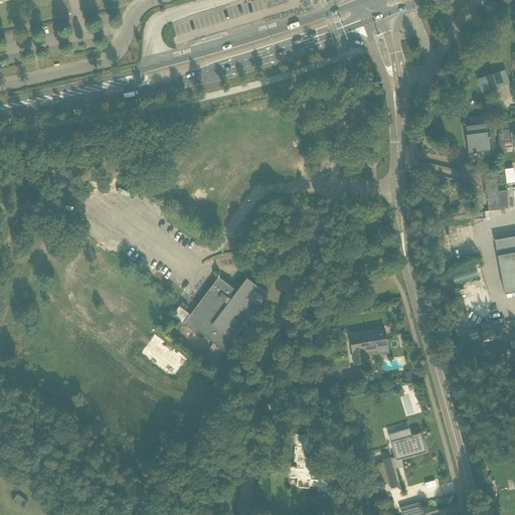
[(496,88),(510,83),(505,70),(491,74),(491,73),(476,79),(482,95),(497,89),(496,88)]
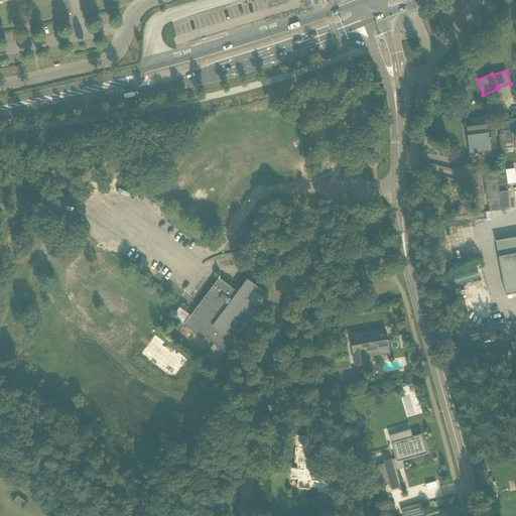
[(501,135),(501,142),(502,141),(503,148),(515,146),(515,129),(514,129),(514,123),(502,124),(503,135),(501,135)]
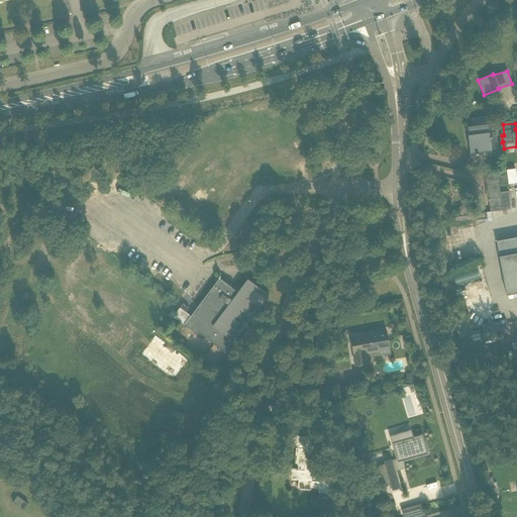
[(498,147),(496,131),(490,132),(488,124),(468,126),(471,153),(481,152),(492,150),(491,148),(498,147)]
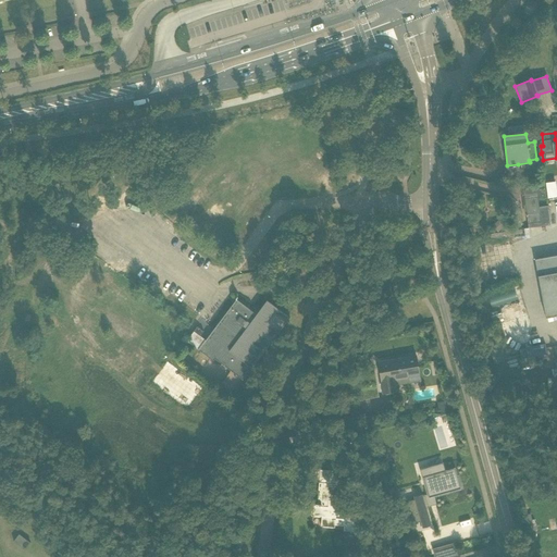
[(555,183),(546,184),(547,199),(556,198),(555,183)]
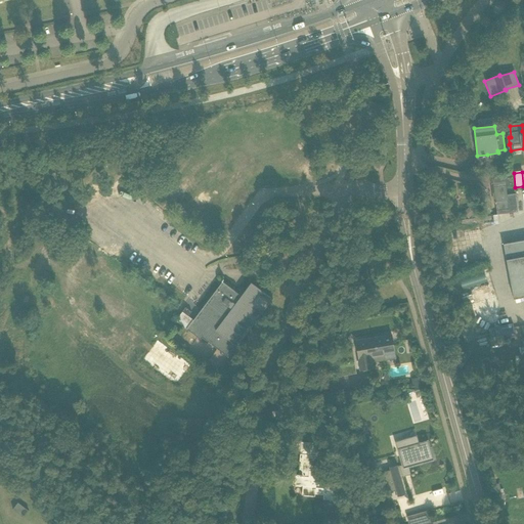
[(507,194),(506,186),(514,185),(512,173),(491,175),(492,183),(493,183),(497,215),(518,212),(516,193),(507,194)]
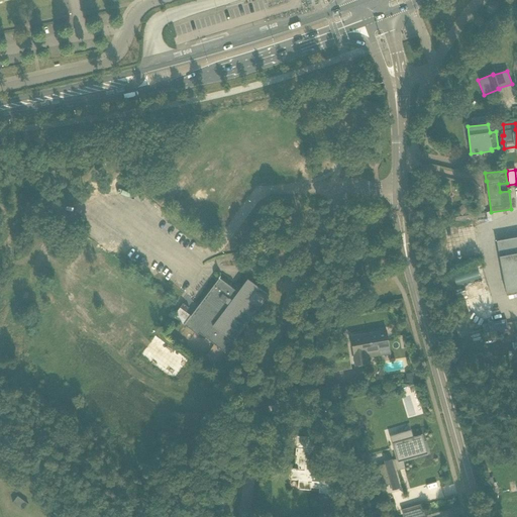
[(461,205),(457,209),(461,215),(467,211),(461,205)]
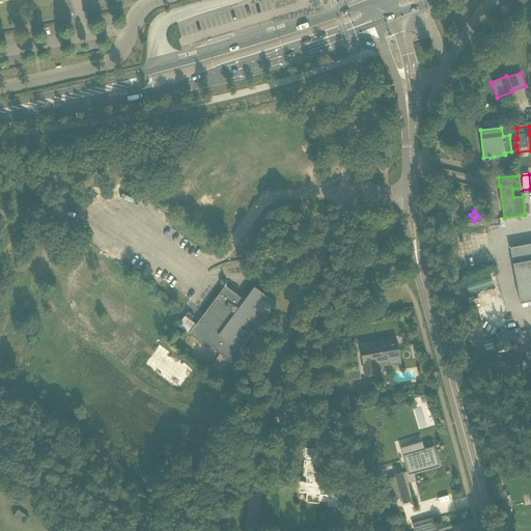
[(530,243),(509,248),(520,303),(530,300),(530,243)]
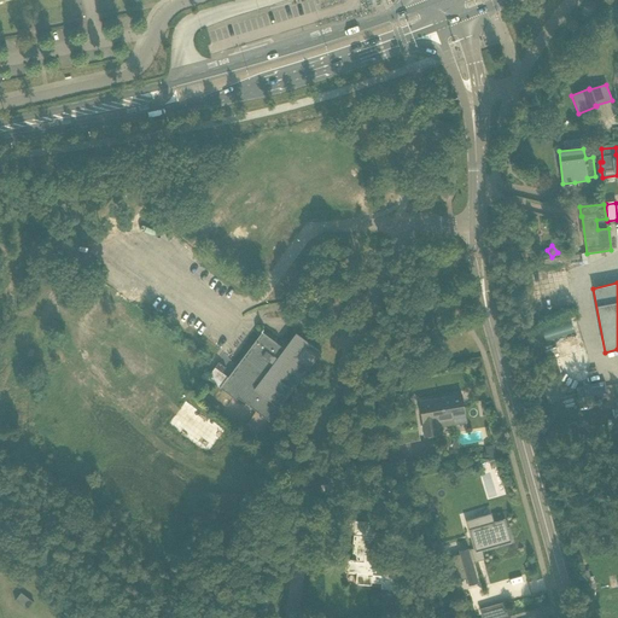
[(575,318),(544,321),(546,337),(576,333),(575,318)]
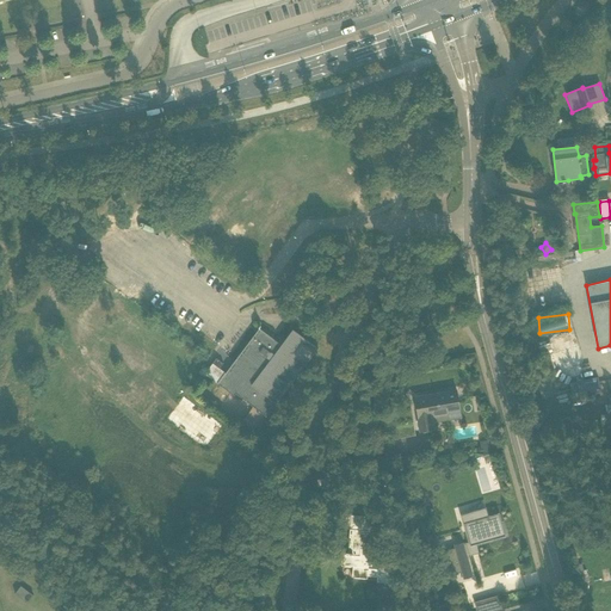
[(266,417),(318,349),(292,329),(281,345),(259,328),(226,374),(220,369),(223,364),(216,358),(204,374),(234,395),(235,394),(266,417)]
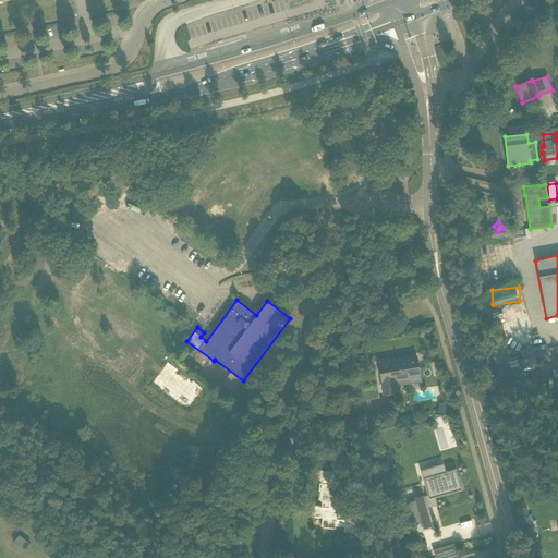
[(420,375),(416,358),(379,364),(384,393),(396,391),(393,379),(420,375)]
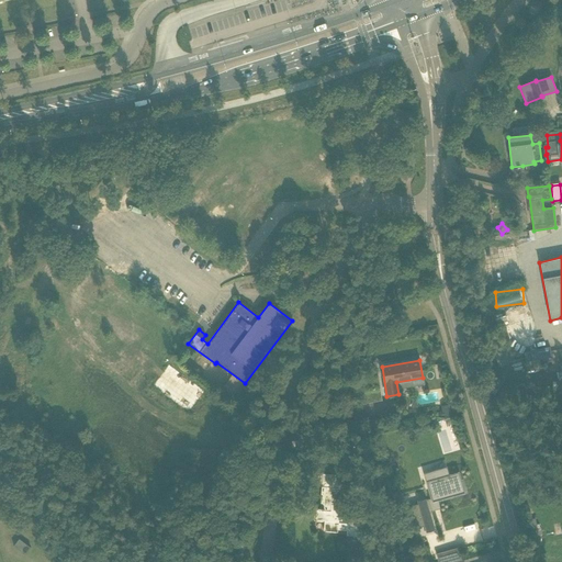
[(192,411),(205,392),(168,367),(156,385),(192,411)]
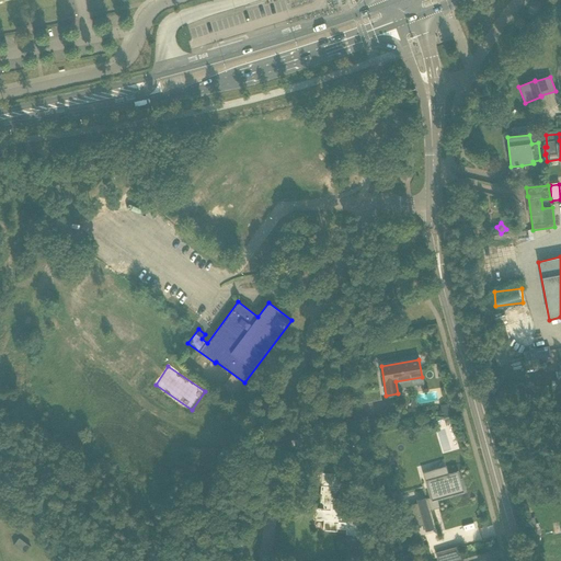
[(219,407),(209,399),(196,415),(206,423),(219,407)]
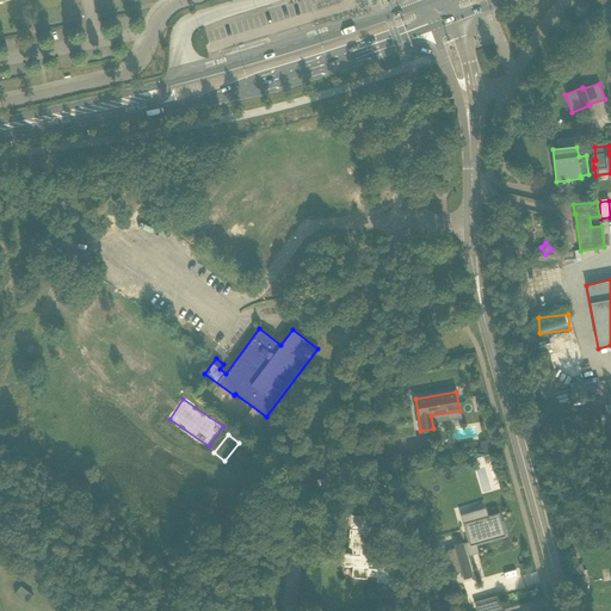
[(463,543),(467,554),(477,550),(475,543),(481,542),(481,543),(494,539),(494,538),(505,535),(499,513),(488,517),(486,510),(473,513),(475,520),(464,523),(467,535),(469,541),(469,542),(463,543)]
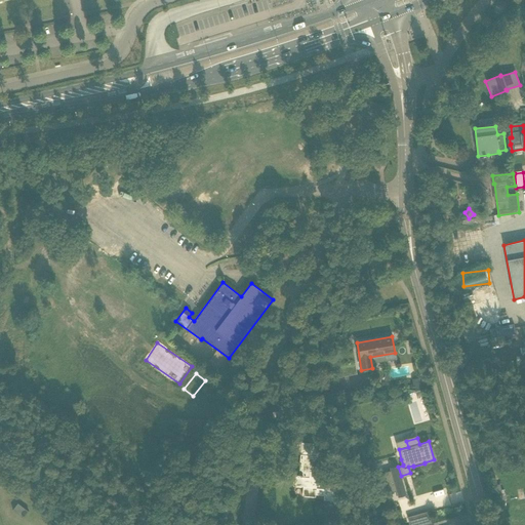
[(325,484),(317,483),(319,456),(318,456),(318,453),(326,454),(327,445),(295,442),(294,451),(301,452),(301,455),(300,454),(299,462),(301,463),(300,475),(299,475),(299,476),(294,476),(293,486),(303,487),(303,495),(316,497),(316,488),(324,489),(324,500),(336,501),(338,482),(325,481),(325,484)]
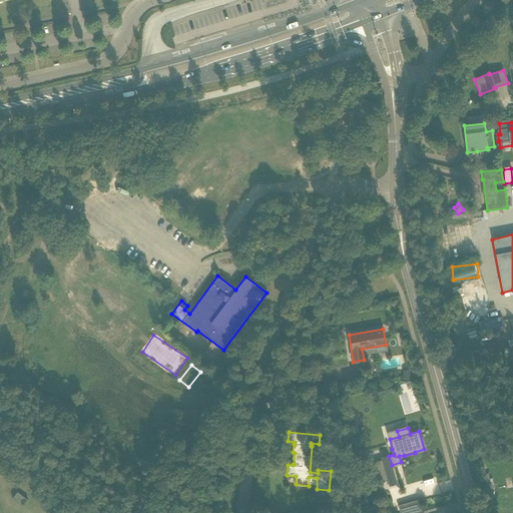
[(389,456),(389,455),(381,458),(382,460),(372,463),(381,482),(387,480),(388,482),(396,480),(392,465),(389,456)]
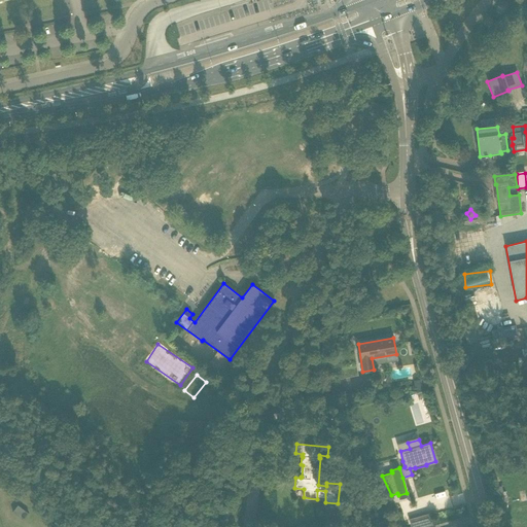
[(345,478),(343,489),(357,490),(358,480),(345,478)]
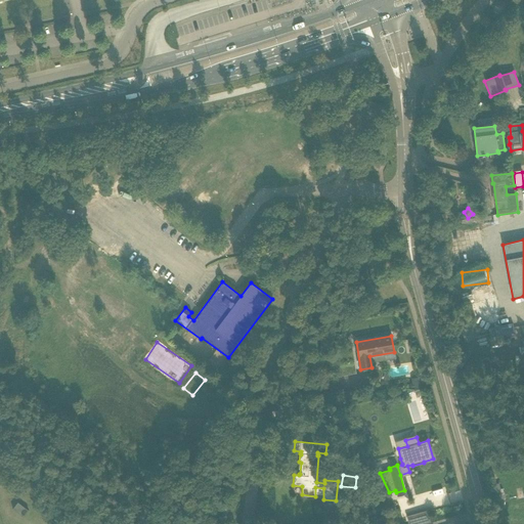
[(18,503),(12,510),(24,518),(29,511),(18,503)]
